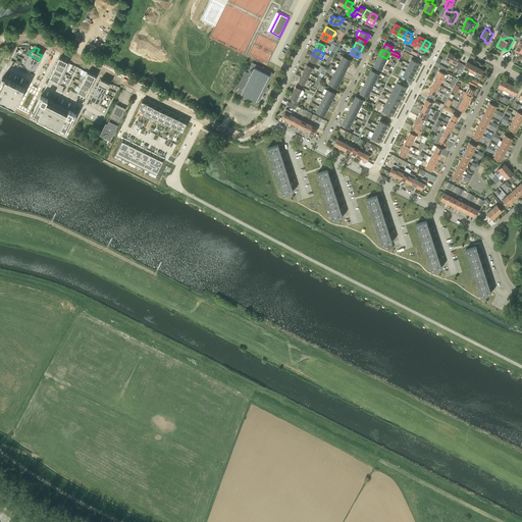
[(451,62),(455,55),(449,52),(446,59),(447,60),(446,62),(450,64),(451,62)]
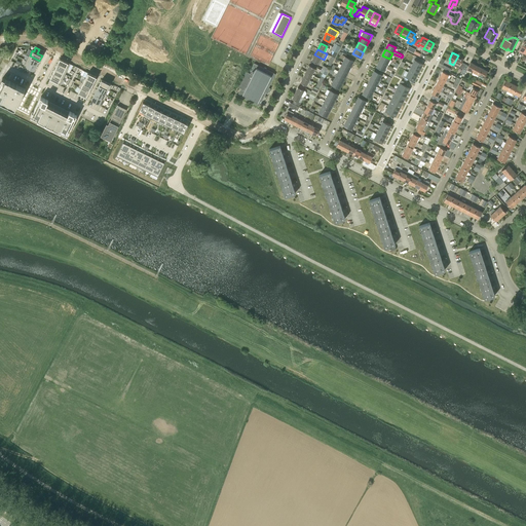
[(324,60),(314,54),(311,61),(321,65),(324,60)]
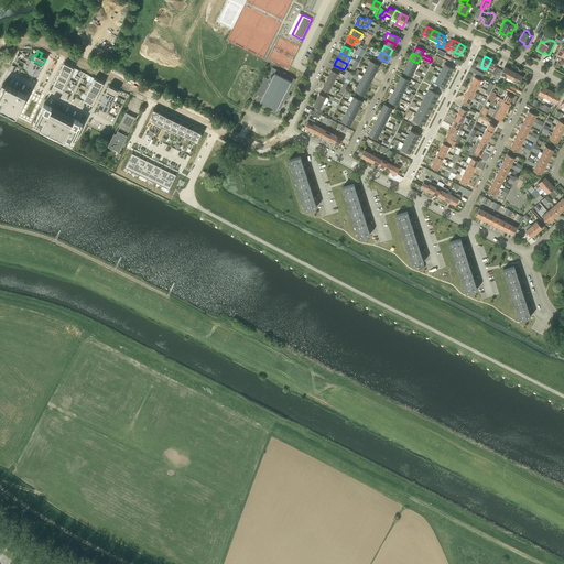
[(31,60),(28,65),(40,71),(42,65),(32,60),(31,60)]
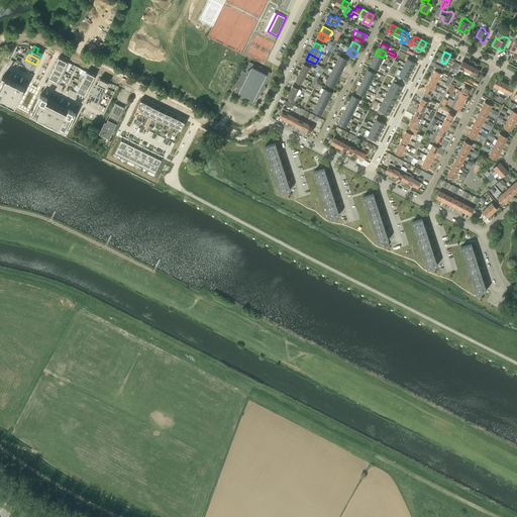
[(383,58),(376,55),(373,60),(380,64),(383,58)]
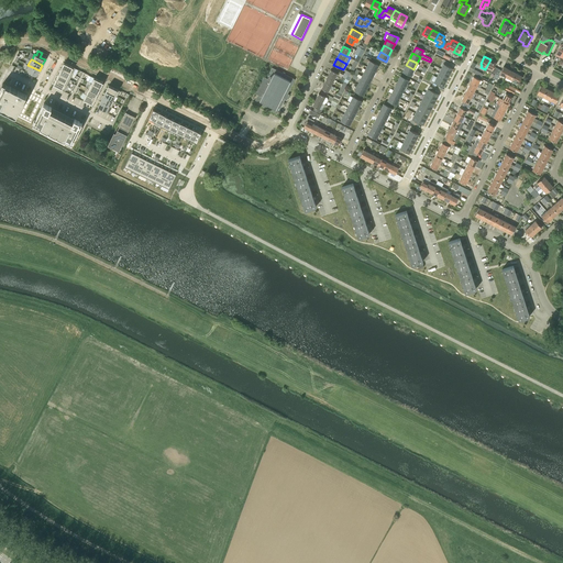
[(490,59),(486,67),(493,70),(492,72),(494,74),(497,68),(494,67),(496,63),(490,59)]
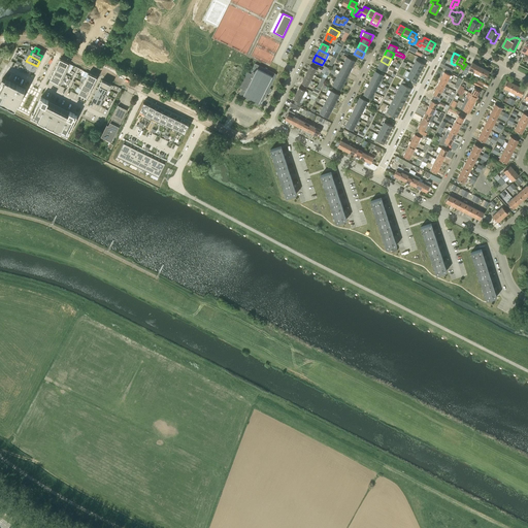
[(348,57),(344,63),(352,67),(355,61),(348,57)]
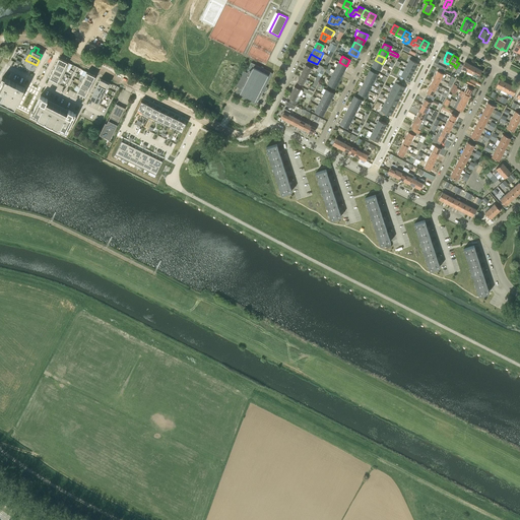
[(59,58),(56,63),(67,68),(70,63),(59,58)]
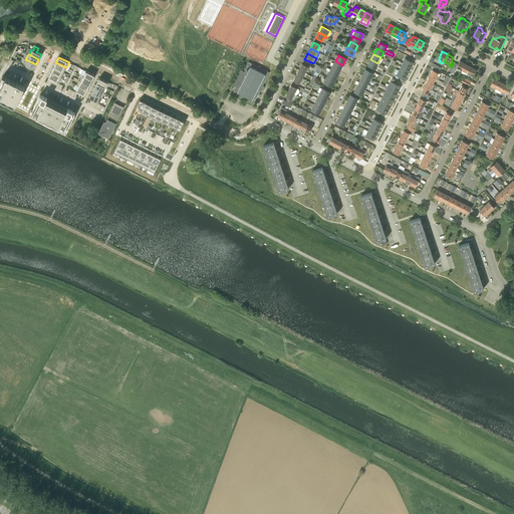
[(25,59),(23,64),(33,69),(36,64),(25,59)]
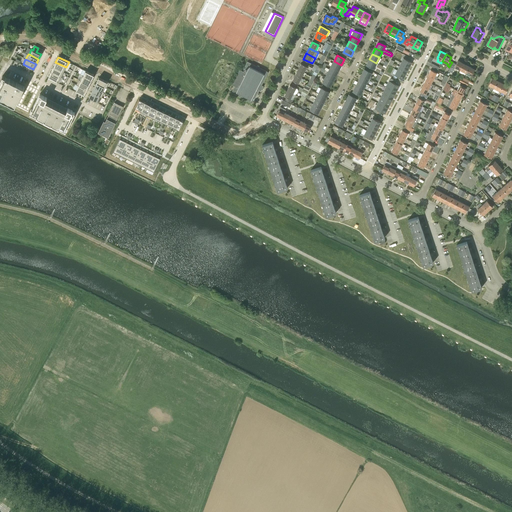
[(376,63),(369,59),(367,65),(374,68),(376,63)]
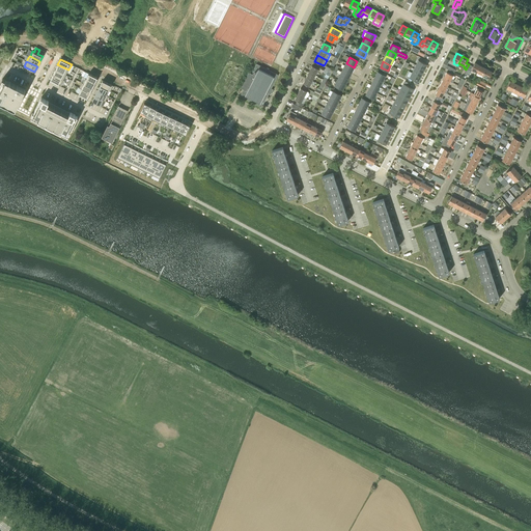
[(418,61),(416,65),(424,70),(426,65),(418,61)]
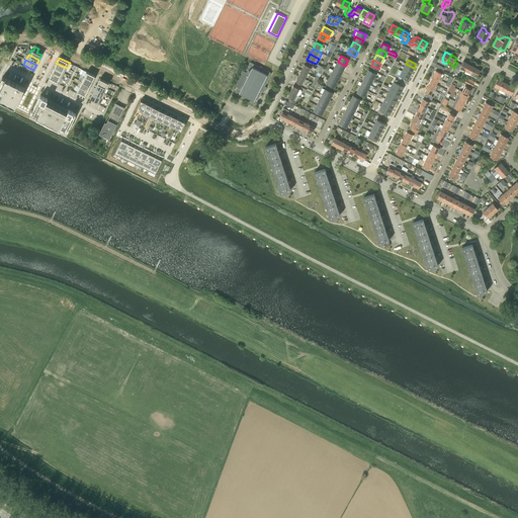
[(338,62),(335,67),(343,71),(345,66),(338,62)]
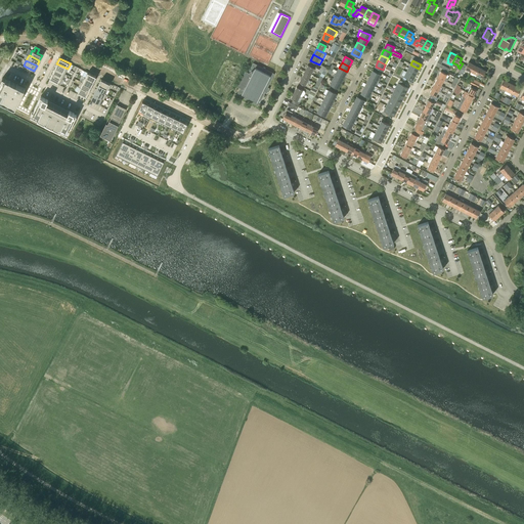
[(461,69),(459,73),(463,75),(465,71),(466,69),(471,72),(475,66),(469,62),(467,66),(465,64),(463,70),(461,69)]
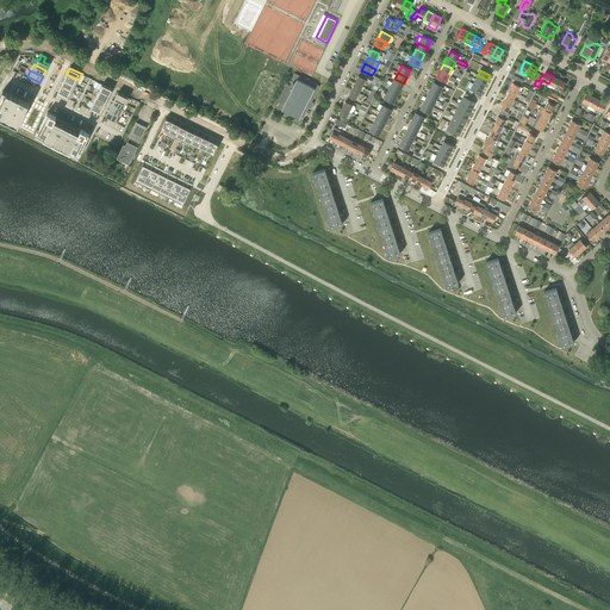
[(66,74),(63,80),(75,86),(79,80),(66,74)]
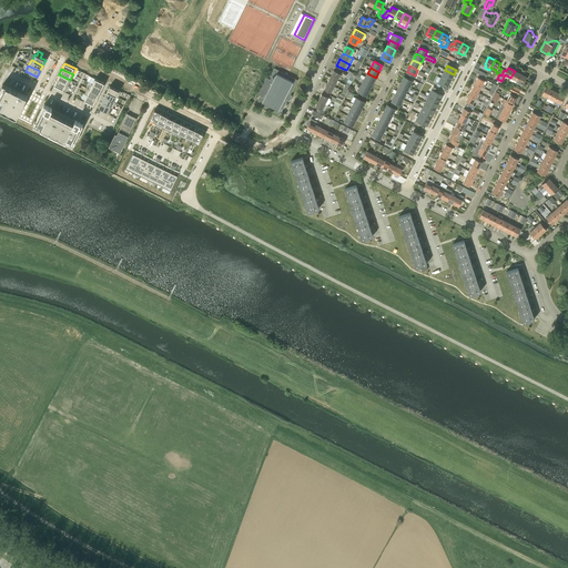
[(290,94),(297,80),(274,69),(269,79),(264,77),(256,93),(261,95),(256,103),(280,114),(287,100),(290,101),(291,99),(292,95),(290,94)]
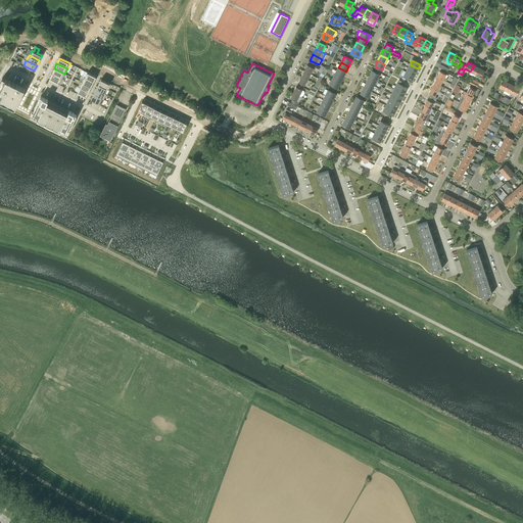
[(307,64),(304,70),(311,74),(314,67),(307,64)]
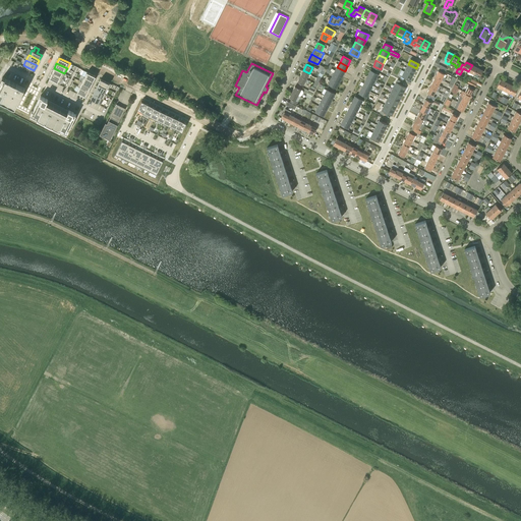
[(472,65),(468,71),(474,74),(477,67),(472,65)]
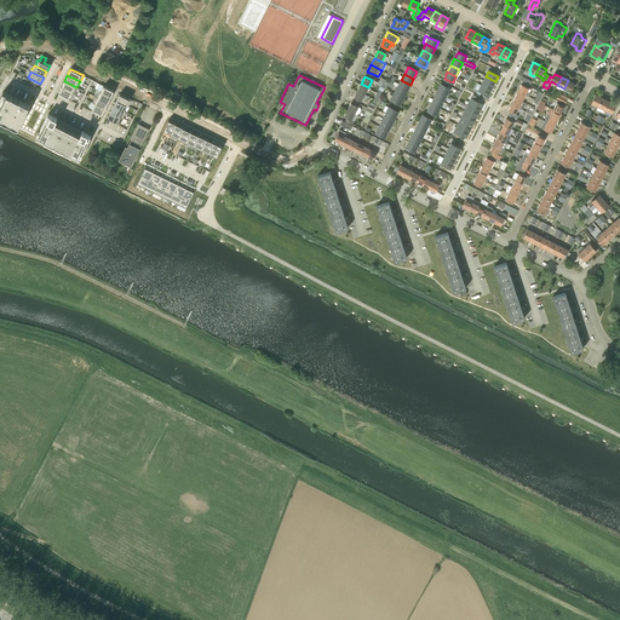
[(401,80),(397,87),(407,91),(411,85),(401,80)]
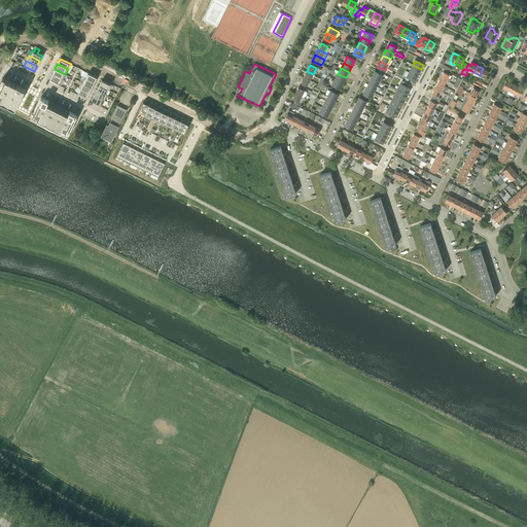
[(489,71),(483,68),(480,75),(485,78),(489,71)]
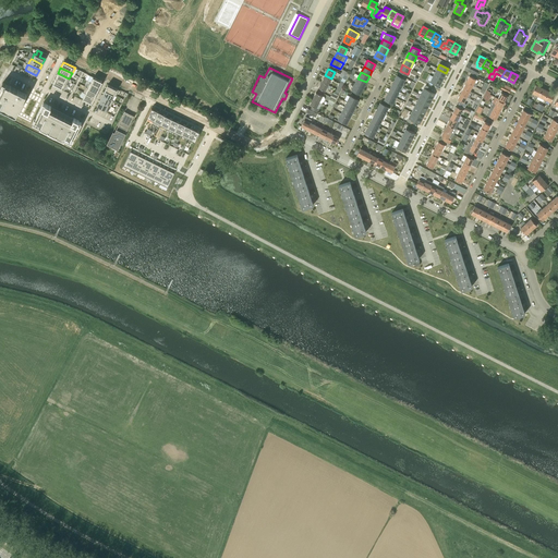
[(58,73),(56,79),(67,84),(69,79),(58,73)]
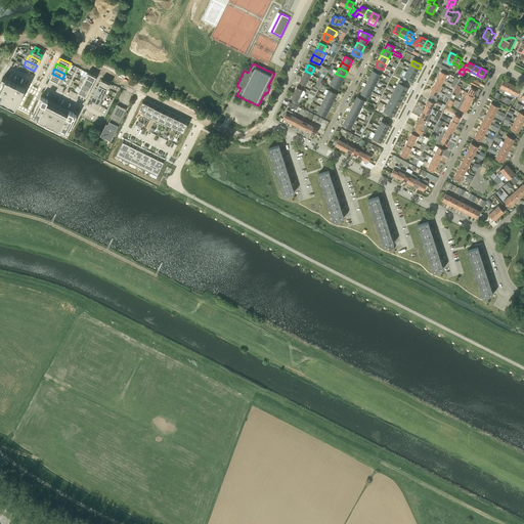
[(311,74),(305,71),(302,77),(308,80),(311,74)]
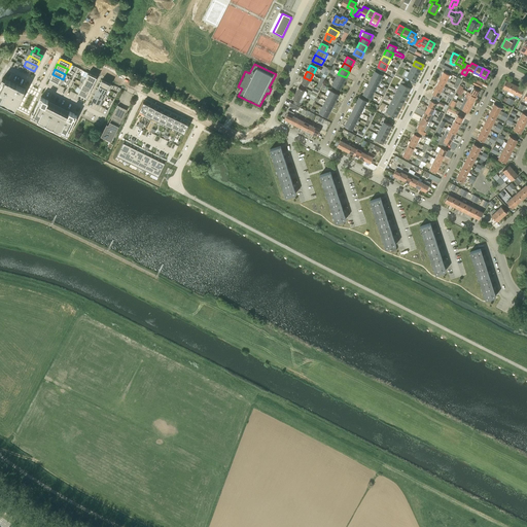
[(383,79),(381,78),(382,74),(376,71),(373,77),(380,80),(381,81),(383,79)]
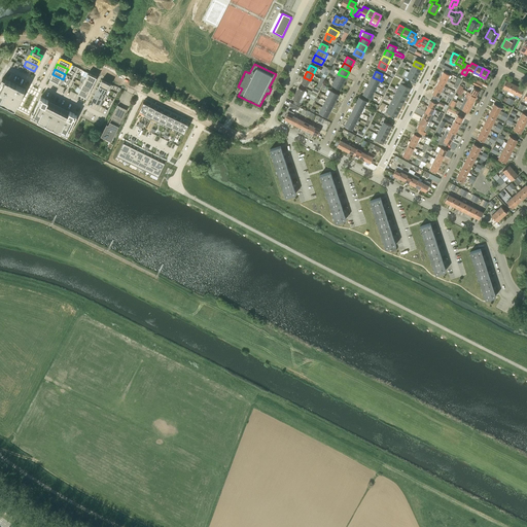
[(441,77),(447,80),(449,82),(451,79),(448,78),(449,75),(443,72),(441,77)]
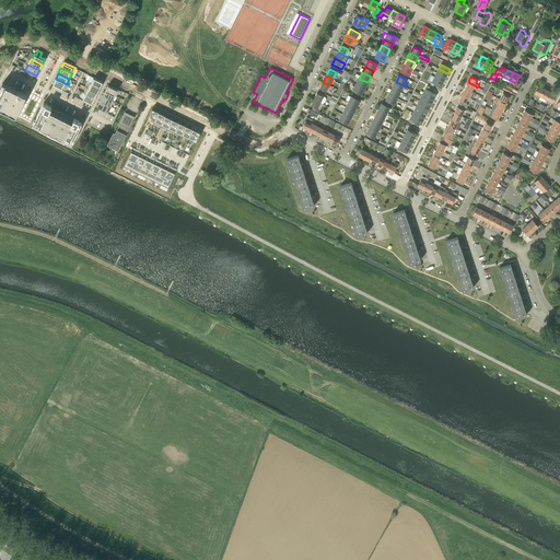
[(91,83),(100,88),(103,82),(94,78),(91,83)]
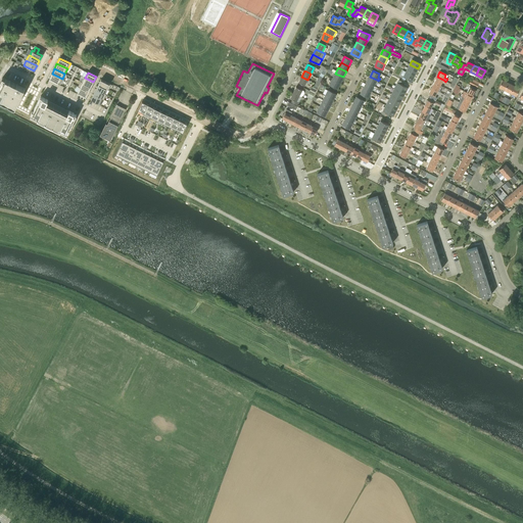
[(414,77),(406,73),(403,77),(412,81),(414,77)]
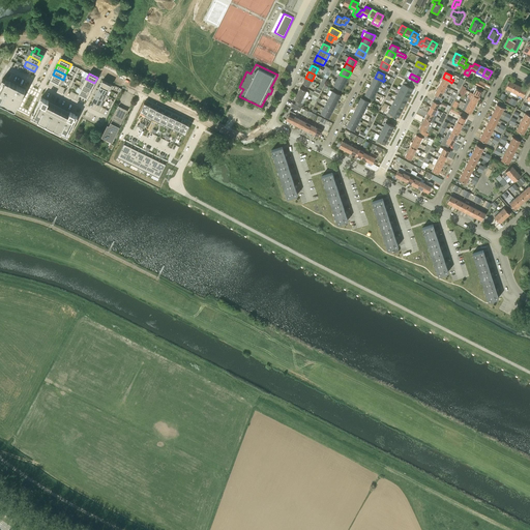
[(53,75),(50,80),(60,85),(63,80),(53,75)]
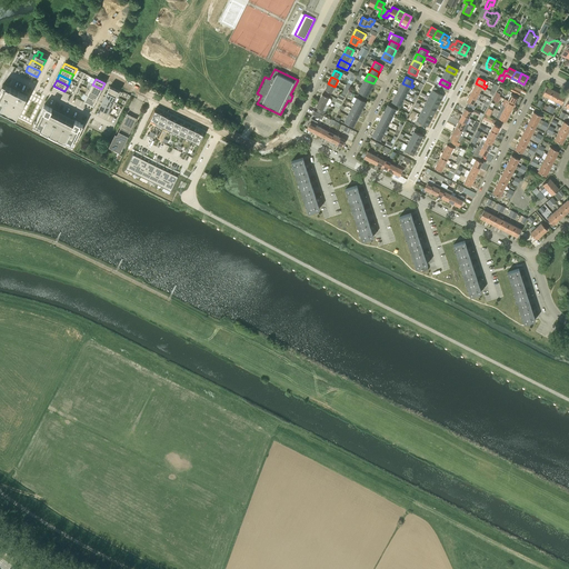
[(365,80),(362,86),(370,90),(373,83),(365,80)]
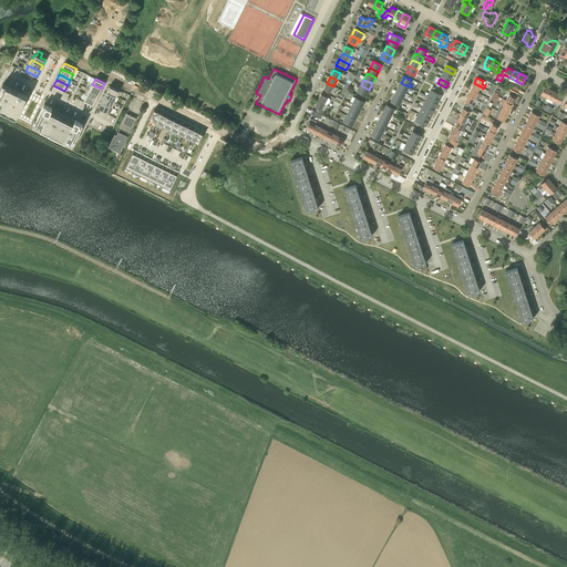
[(2,83),(0,89),(0,107),(17,116),(27,95),(2,83)]
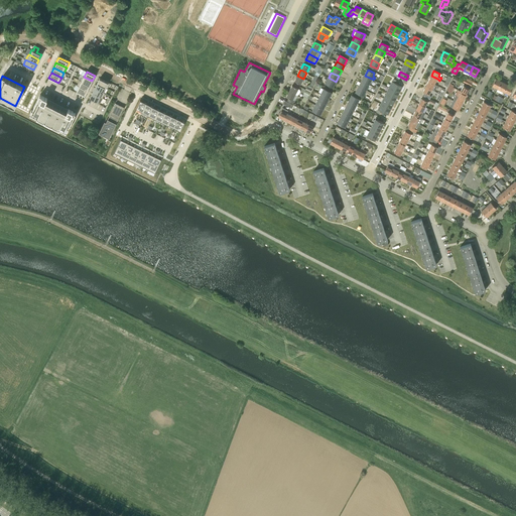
[(81,81),(90,86),(92,81),(84,77),(83,76),(81,81)]
